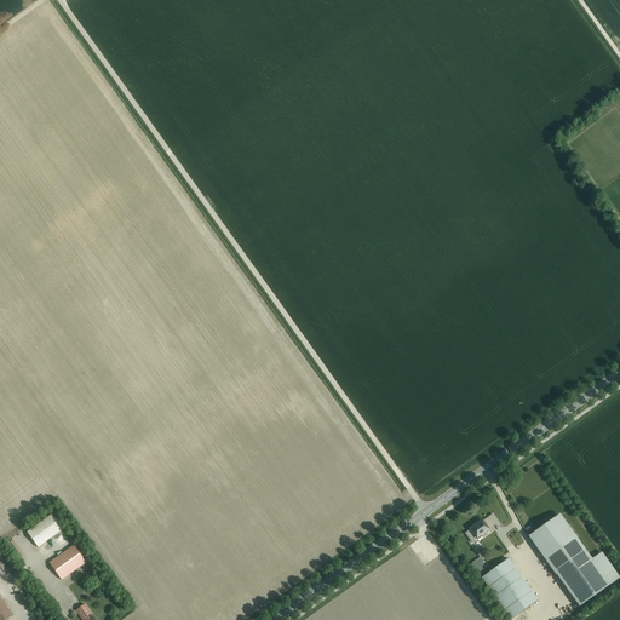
[(28,532),(39,547),(63,529),(52,515),(28,532)]
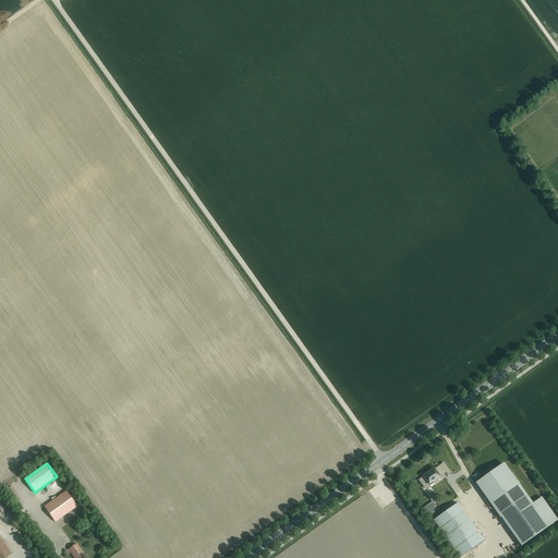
[(420,480),(425,488),(429,485),(429,486),(434,483),(434,482),(440,477),(439,476),(448,470),(444,463),(435,470),(435,469),(423,476),(424,476),(420,480)]
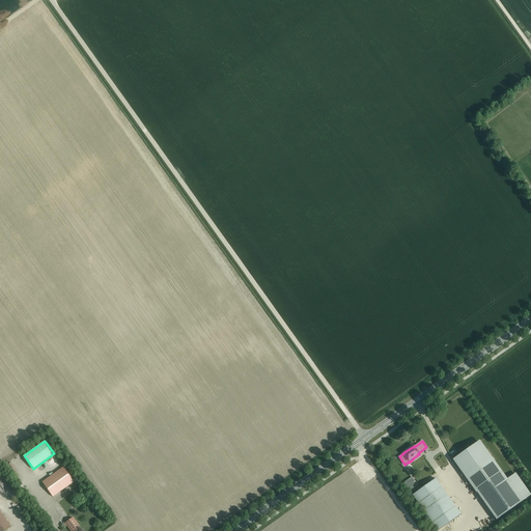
[(454,460),(496,520),(530,495),(515,474),(506,479),(480,442),(454,460)]
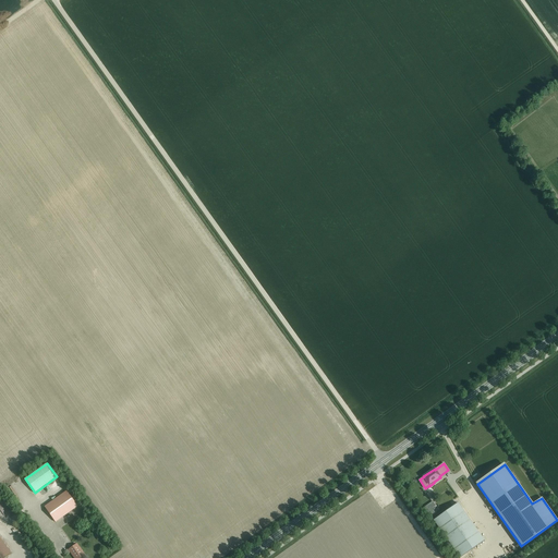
[(67,492),(45,507),(56,522),(77,506),(67,492)]
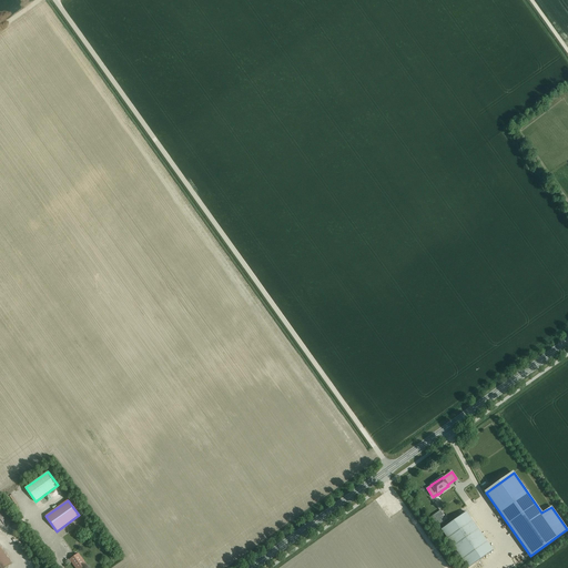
[(468,567),(494,550),(466,511),(442,529),(468,567)]
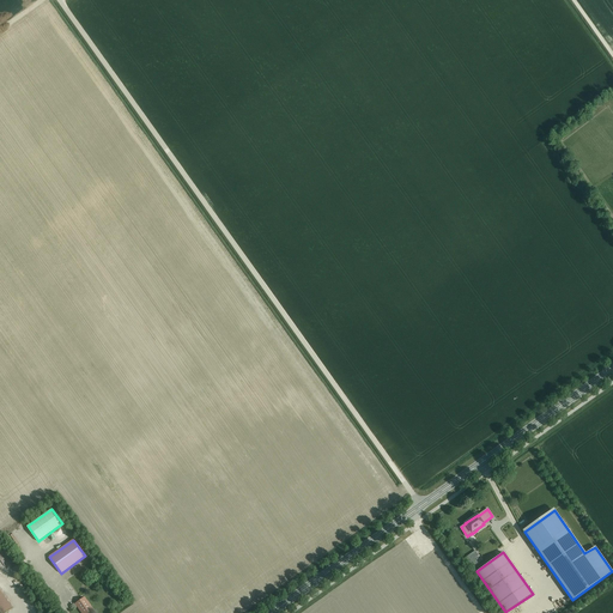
[(0,612),(5,612),(12,608),(0,590),(0,612)]
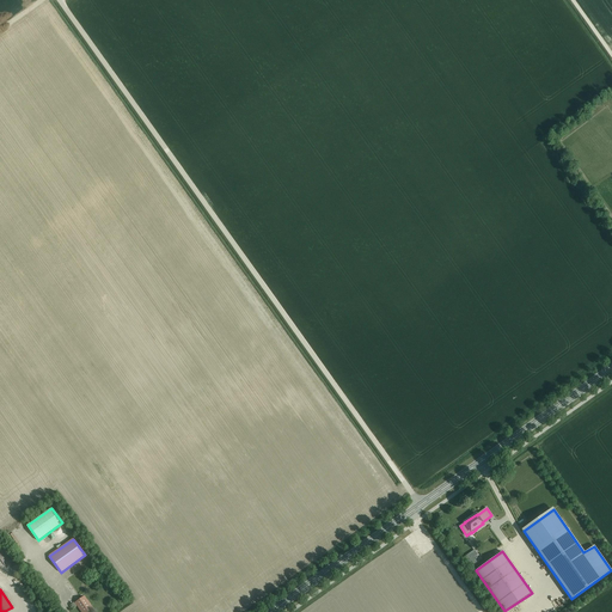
[(81,611),(87,611),(93,609),(85,597),(75,603),(81,611)]
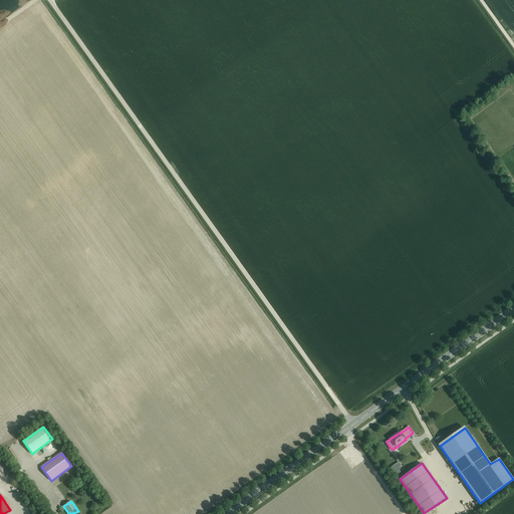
All buildings are outlined.
